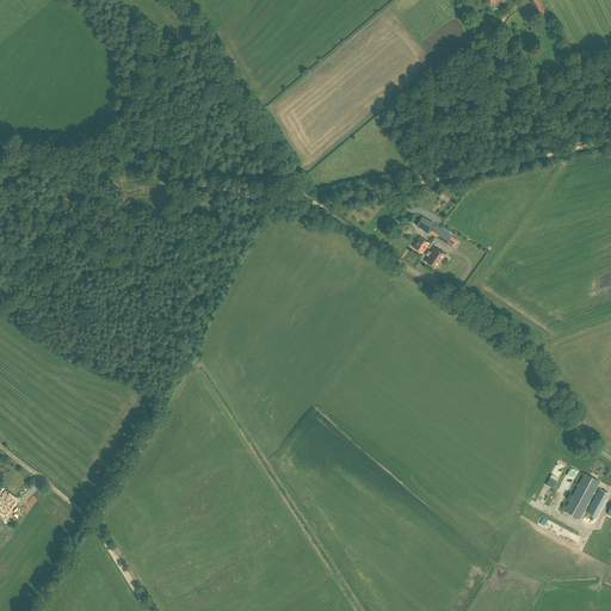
[(538,18),(547,13),(538,0),(531,0),(530,1),(538,18)]
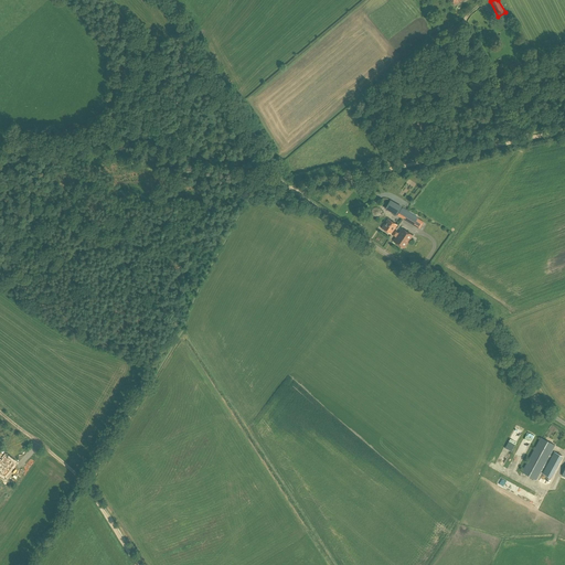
[(462,46),(460,41),(456,42),(461,53),(467,51),(465,45),(462,46)]
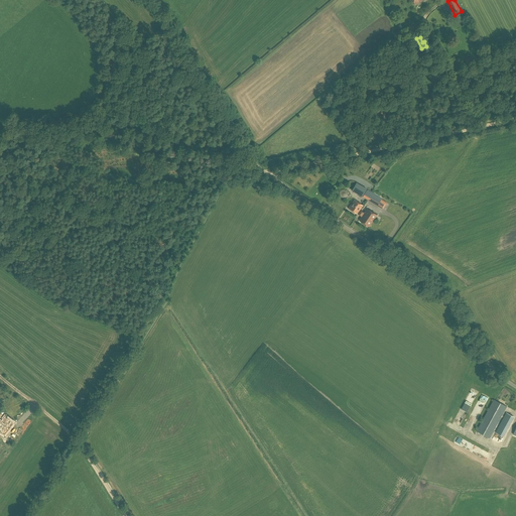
[(407,60),(413,54),(404,44),(398,49),(407,60)]
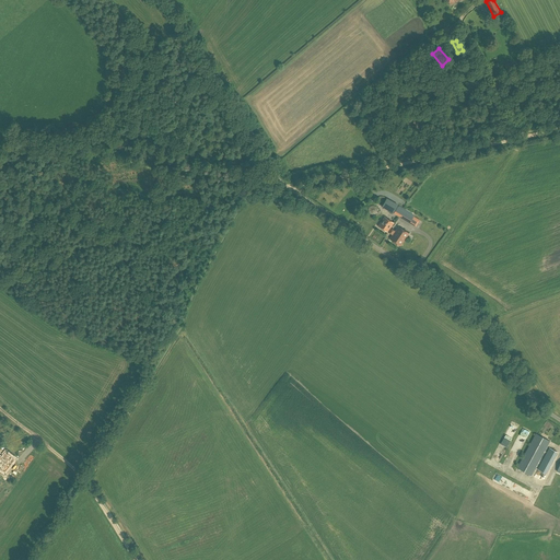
[(457,71),(465,65),(459,56),(451,62),(457,71)]
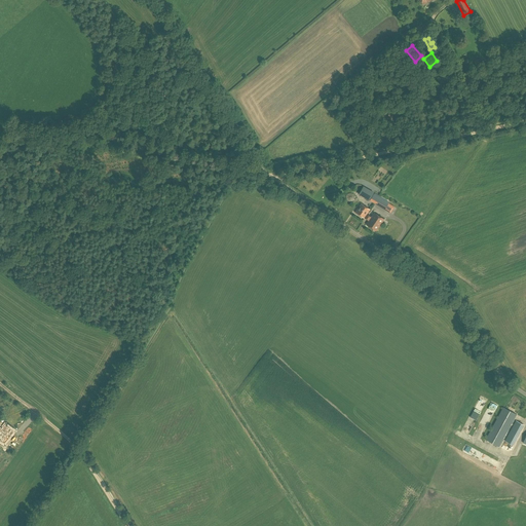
[(365,189),(362,194),(367,198),(371,194),(365,189)]
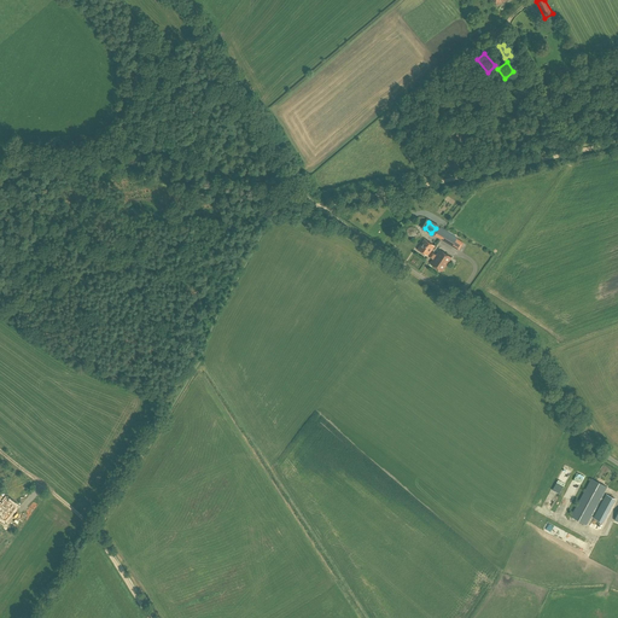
[(415,232),(415,229),(414,228),(413,227),(410,227),(409,227),(408,227),(407,228),(406,229),(406,232),(406,234),(407,235),(409,237),(410,237),(413,237),(414,235),(415,234),(415,232)]
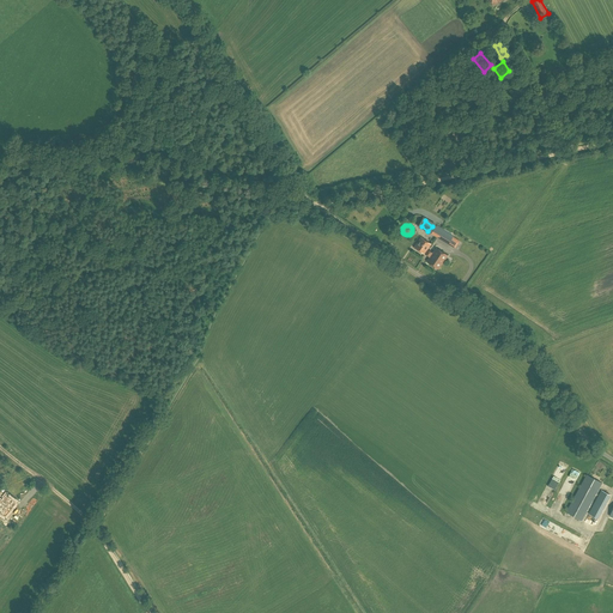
[(431,234),(437,237),(449,244),(454,236),(451,235),(453,234),(437,225),(436,226),(431,234)]
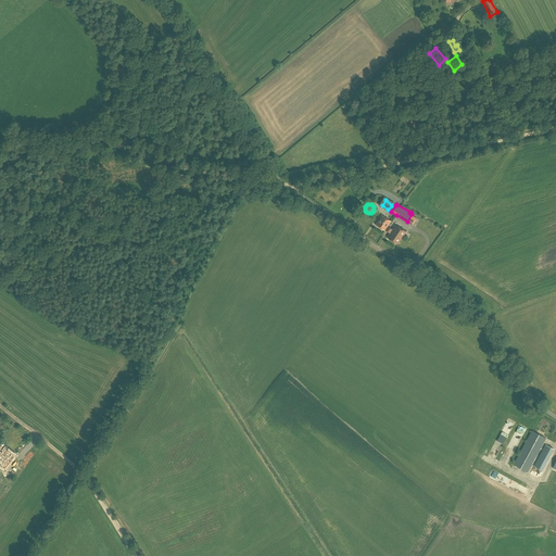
[(386,230),(388,227),(391,222),(381,215),(376,224),(386,230)]
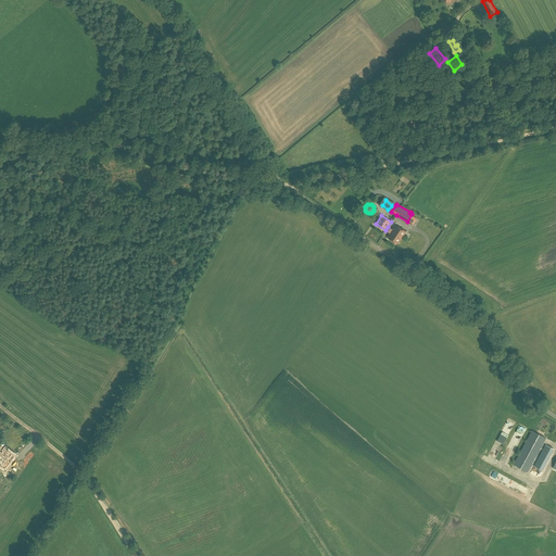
[(388,227),(386,230),(390,234),(389,236),(387,238),(397,244),(406,231),(395,225),(392,229),(388,227)]
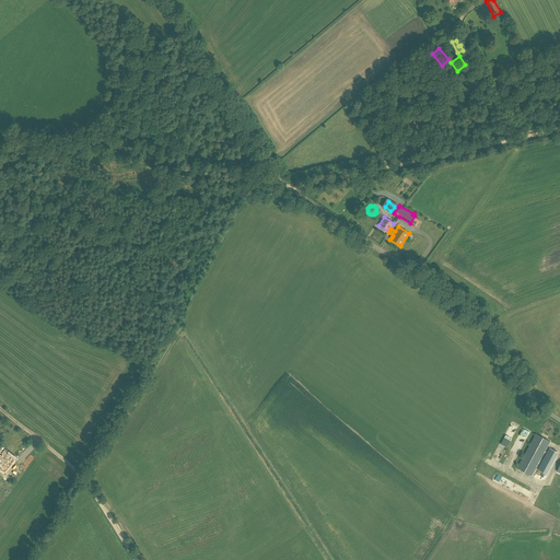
[(514,423),(509,436),(514,439),(520,427),(514,423)]
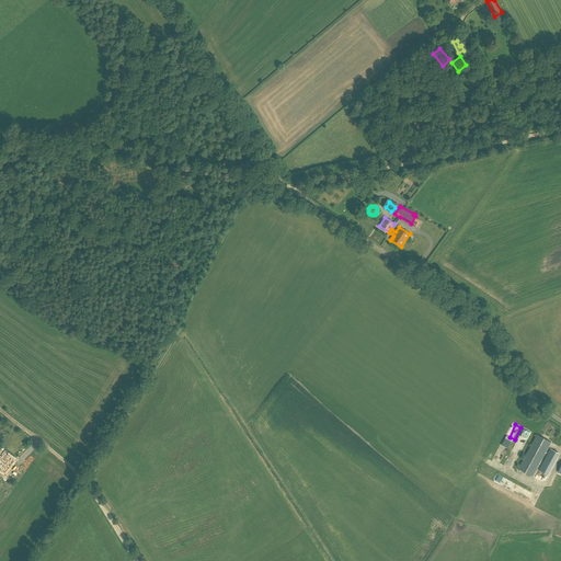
[(527,431),(523,437),(528,441),(531,434),(527,431)]
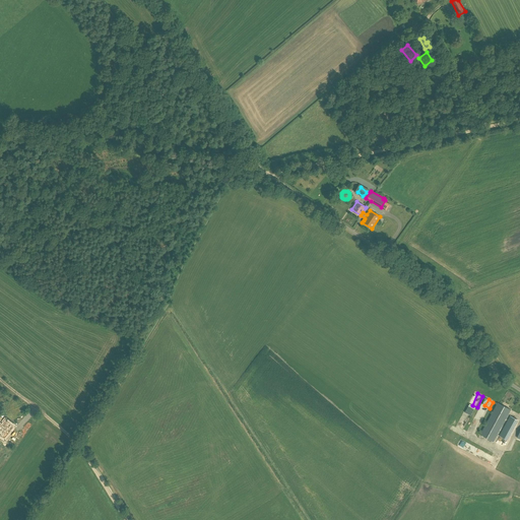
[(493,442),(510,409),(498,403),(480,435),(493,442)]
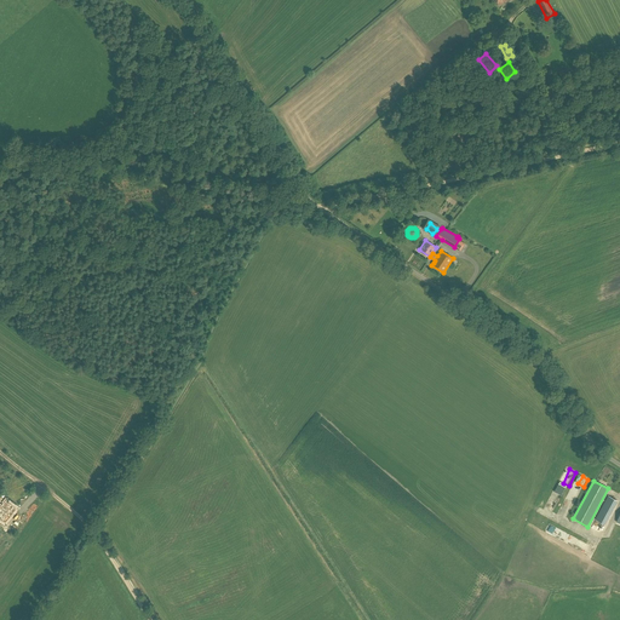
[(568,516),(583,487),(575,483),(561,512),(568,516)]
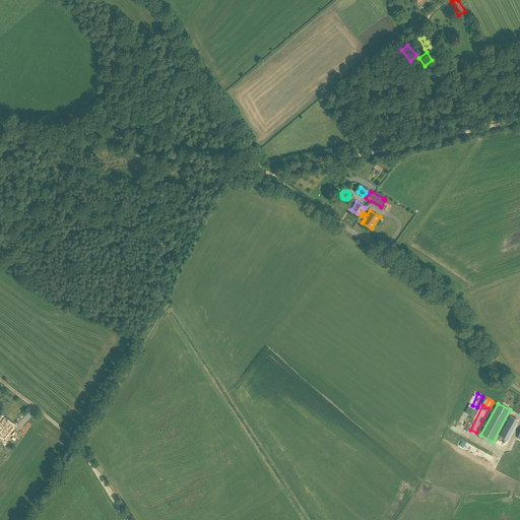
[(518,420),(510,416),(500,436),(506,440),(511,431),(512,431),(518,420)]
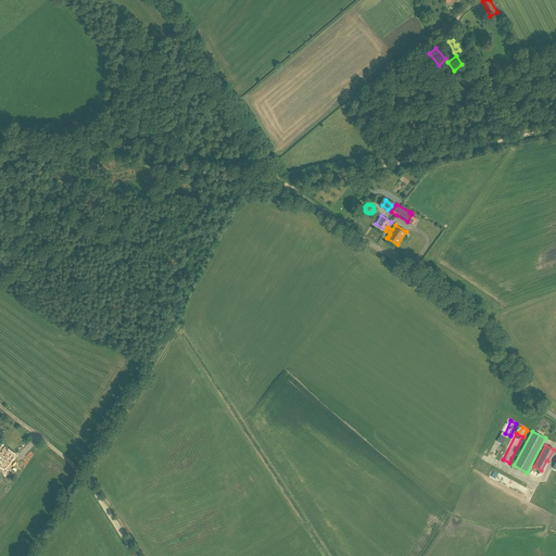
[(0,465),(5,469),(15,456),(5,449),(0,455),(0,465)]
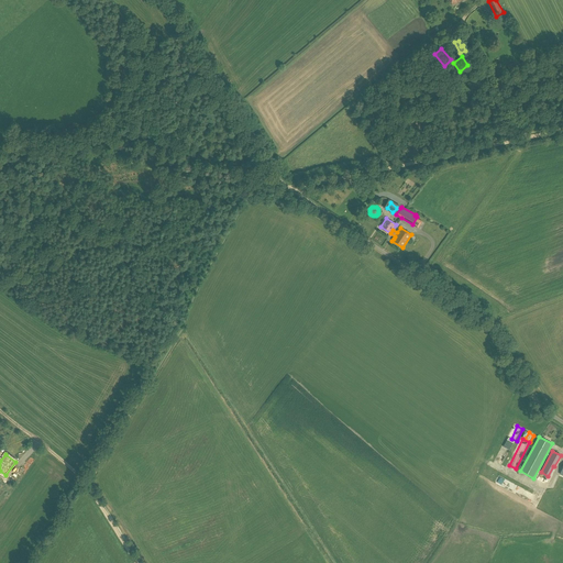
[(508,490),(518,492),(519,485),(509,483),(508,490)]
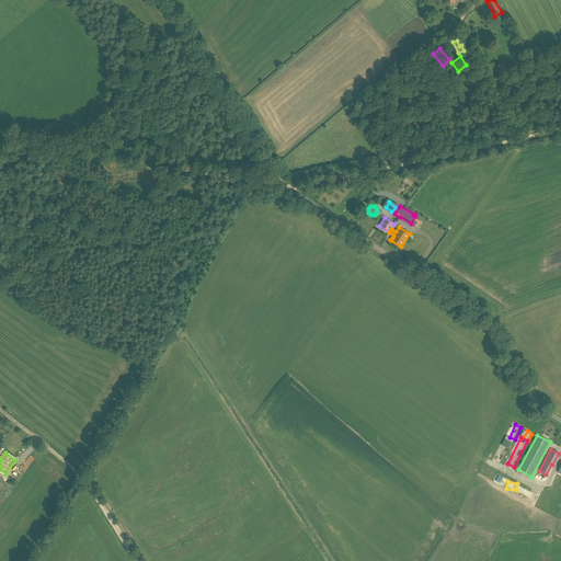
[(531,497),(533,499),(535,495),(527,490),(524,495),(529,500),(531,497)]
